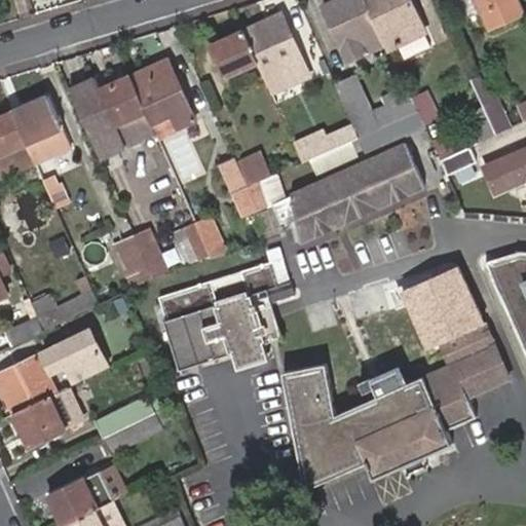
[(379,31),(365,0),(343,0),(326,8),(348,62),(367,53),(361,40),(379,31)]
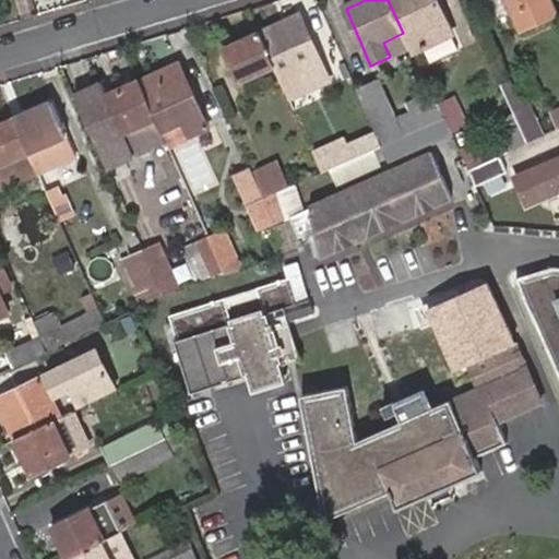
[(411,48),(412,51),(421,46),(428,61),(459,47),(435,0),(388,0),(403,33),(411,48)]
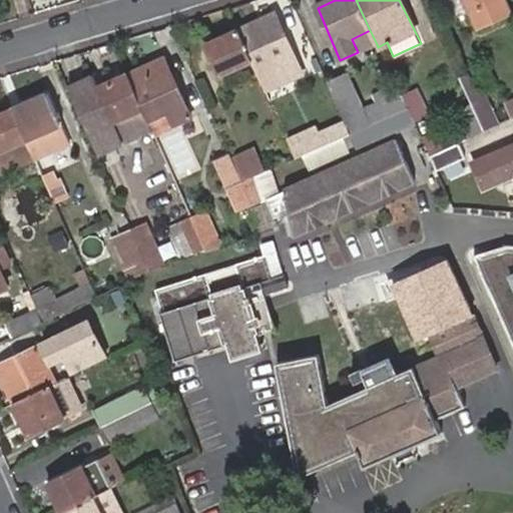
[(459,0),(475,32),(509,17),(500,0),(459,0)]
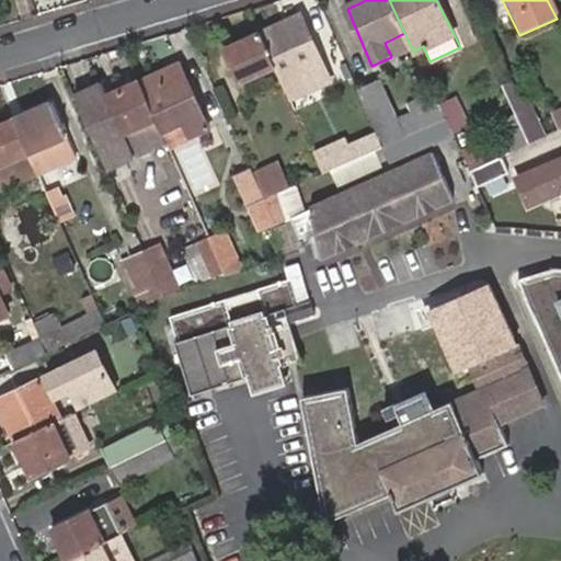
[(274,66),(277,71),(293,65),(298,77),(323,65),(300,14),(260,32),(274,66)]
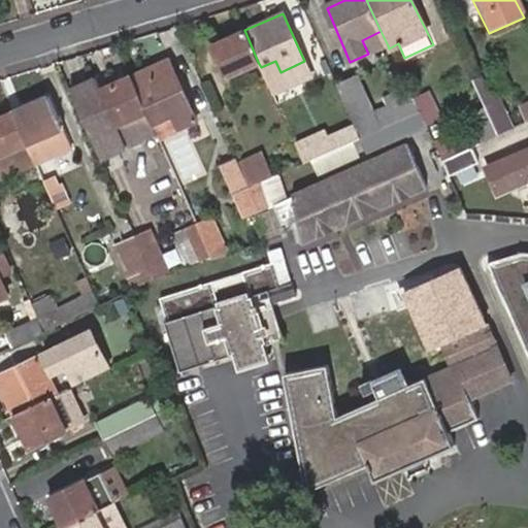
[(258,62),(244,30),(210,45),(224,76),(258,62)]
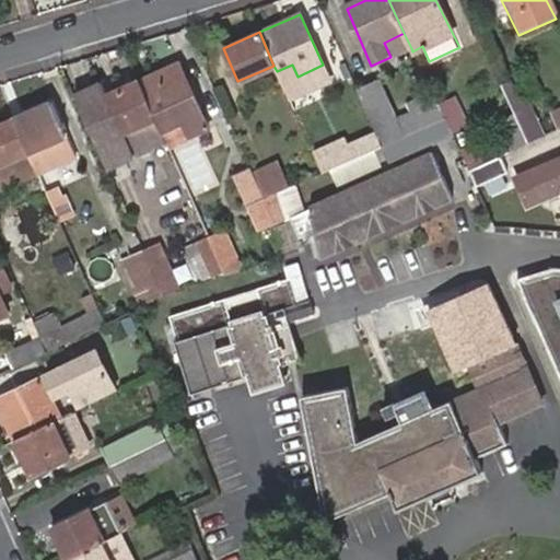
[(391,57),(411,48),(404,33),(384,43),(391,57)]
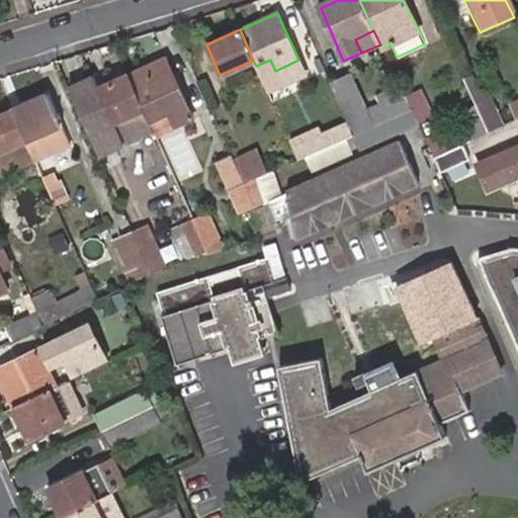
[(167,77),(172,75),(165,59),(160,61),(167,77)]
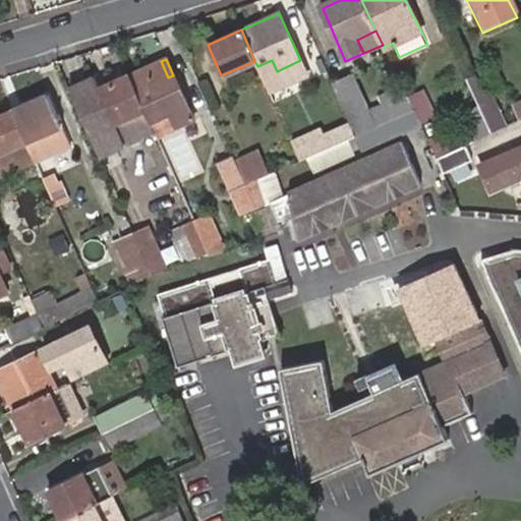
[(145,110),(151,124),(171,116),(176,128),(192,122),(173,75),(168,77),(161,61),(129,76),(145,110)]
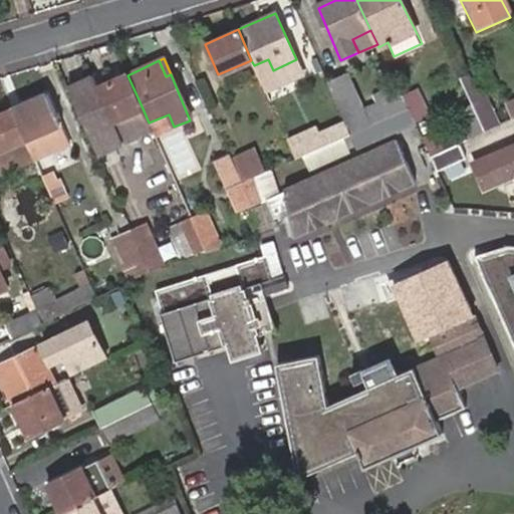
[(342,113),(352,136),(408,111),(401,94),(365,109),(359,93),(354,95),(344,73),(327,80),(342,113)]
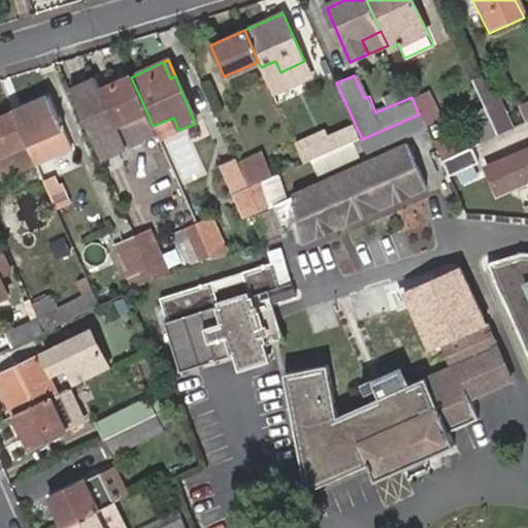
[(146,111),(131,77),(101,91),(96,77),(87,81),(118,151),(126,147),(117,125),(146,111)]
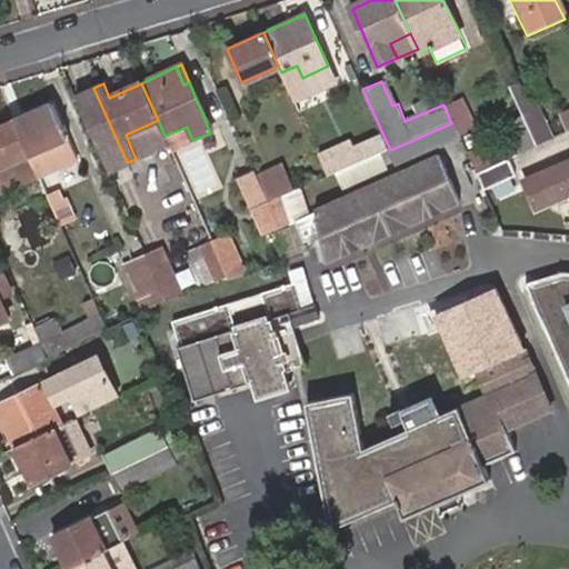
[(93,88),(76,96),(108,170),(127,162),(93,88)]
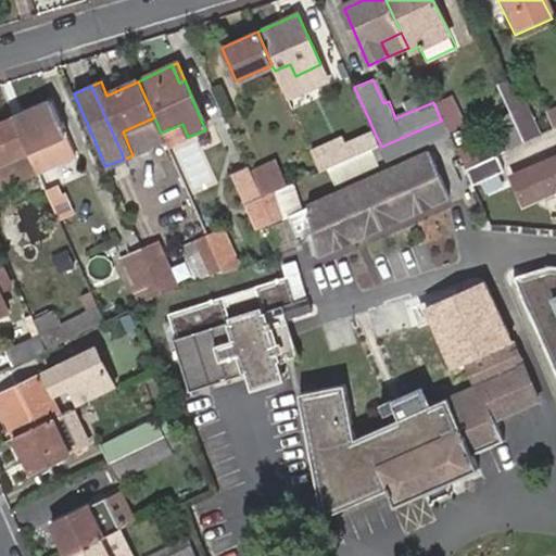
[(510,116),(523,144),(542,137),(527,104),(518,108),(508,87),(500,91),(510,116)]
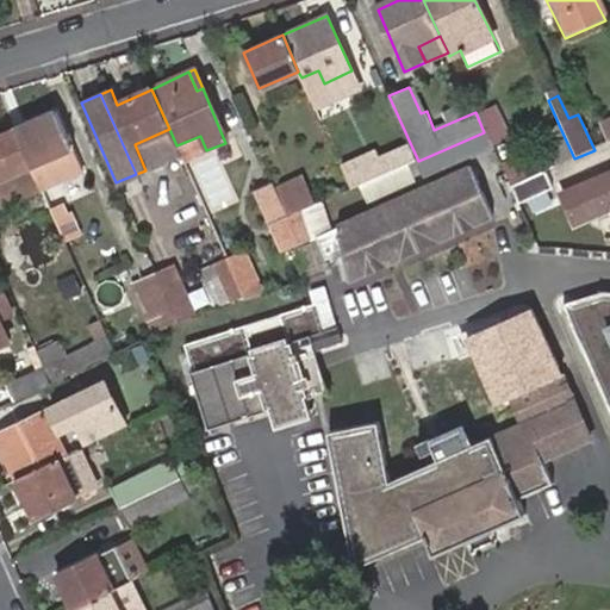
[(475,112),(484,132),(490,144),(508,137),(493,105),(475,112)]
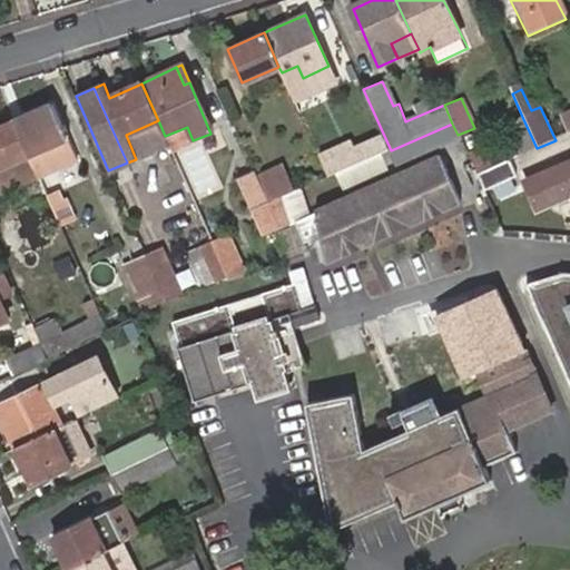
[(52,104),(16,120),(30,154),(37,169),(40,175),(77,158),(52,104)]
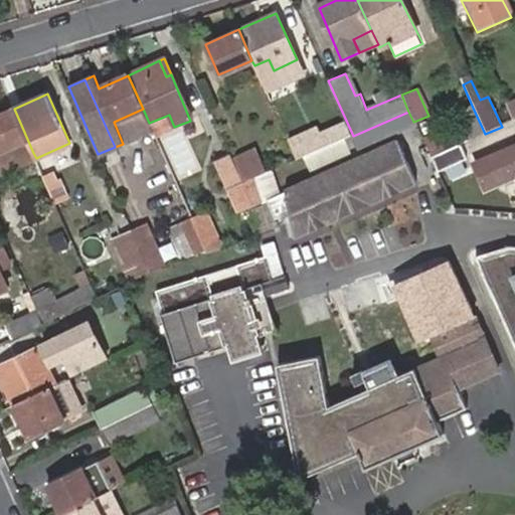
[(458,114),(470,142),(485,134),(473,108),(458,114)]
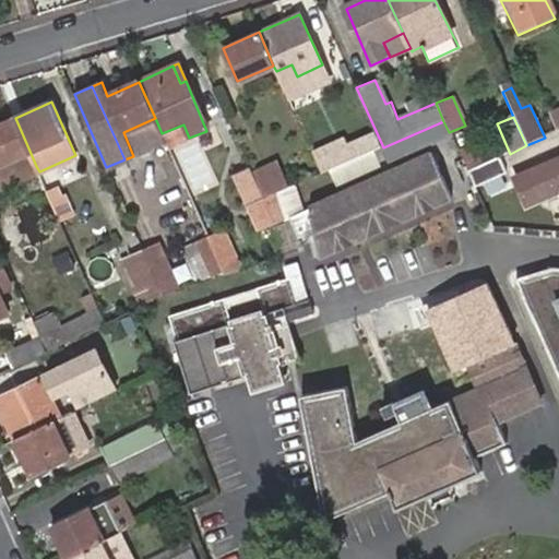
[(0,164),(30,151),(15,118),(0,123),(0,164)]
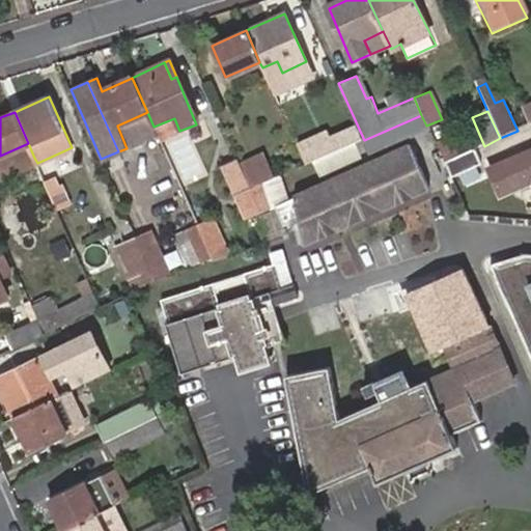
[(154,127),(147,112),(117,126),(127,148),(158,135),(154,127)]
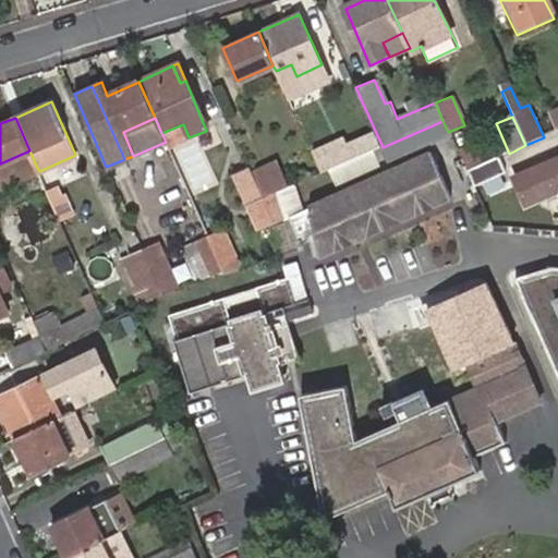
[(383,147),(380,148),(387,162),(389,167),(451,140),(448,132),(443,121),(383,147)]
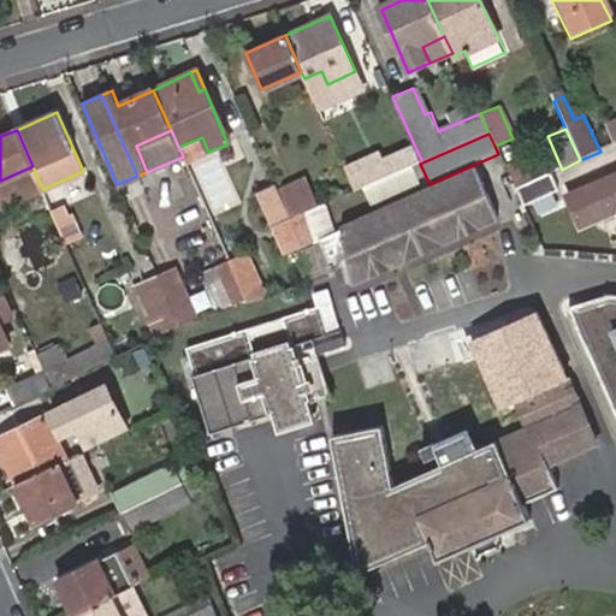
[(422,163),(410,136),(390,144),(400,171),(415,166),(416,165),(420,164),(422,163)]
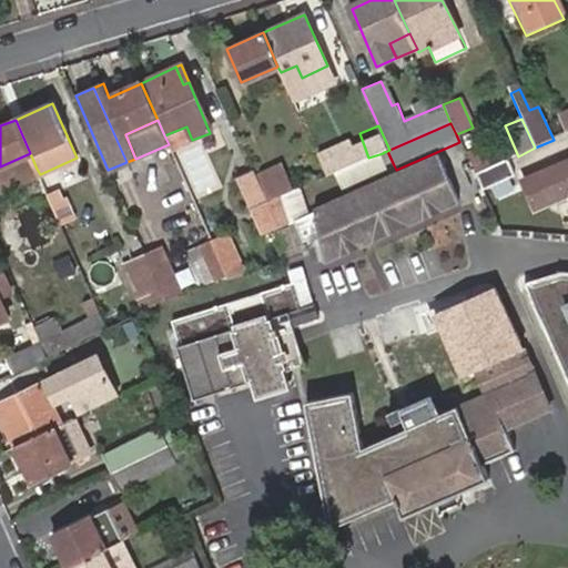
[(320,156),(326,172),(359,158),(352,142),(320,156)]
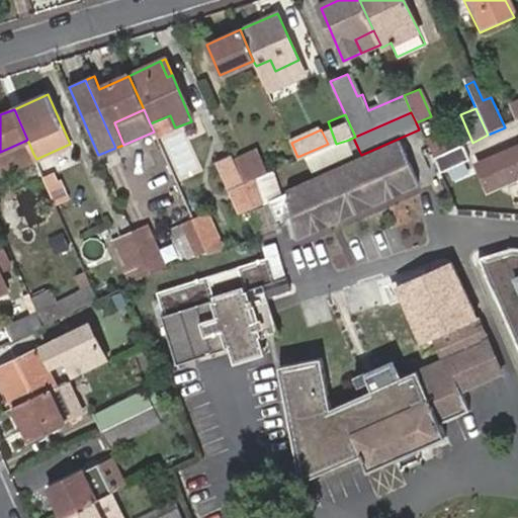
[(353,138),(350,139),(349,140),(354,152),(359,151),(353,138)]
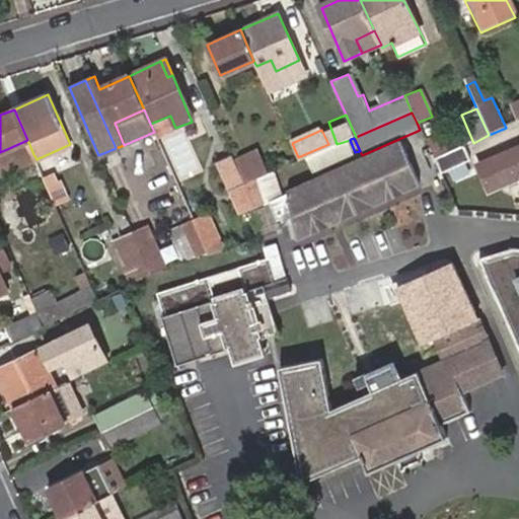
[(27,140),(0,152),(0,168),(33,154),(27,140)]
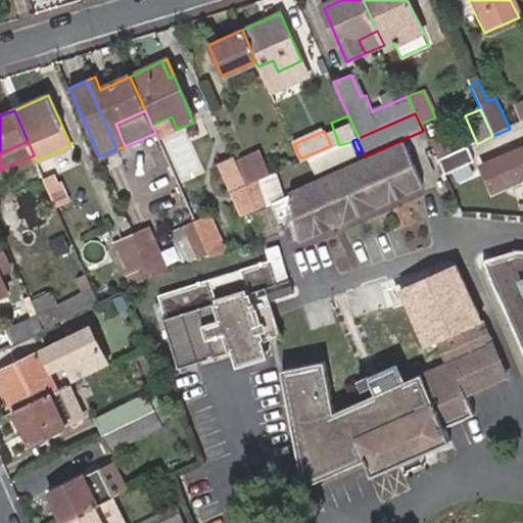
[(327,181),(292,195),(279,201),(271,204),(278,224),(291,219),(295,217),(300,242),(338,226),(346,223),(351,221),(377,208),(423,188),(403,146),(358,168),(357,168),(327,181)]
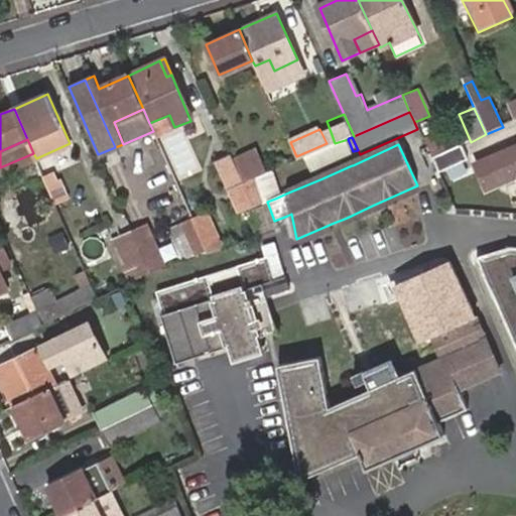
[(432,160),(438,174),(467,161),(460,147),(432,160)]
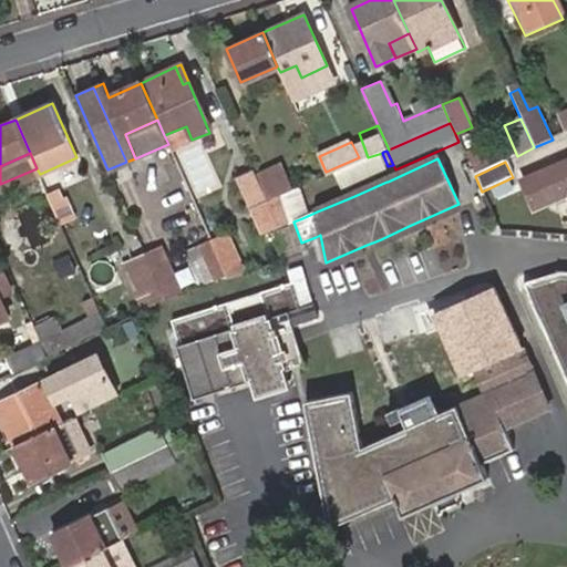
[(566,163),(523,184),(536,210),(566,197),(566,163)]
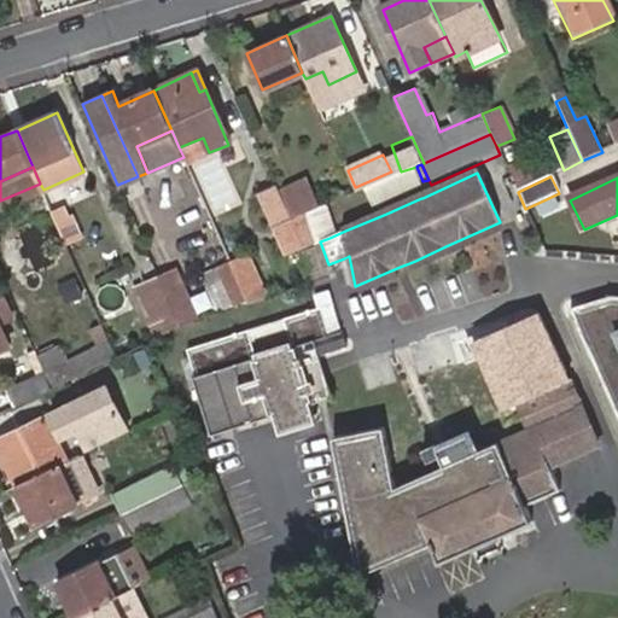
[(304,215),(319,209),(308,187),(298,192),(295,184),(275,192),(290,222),(304,215)]
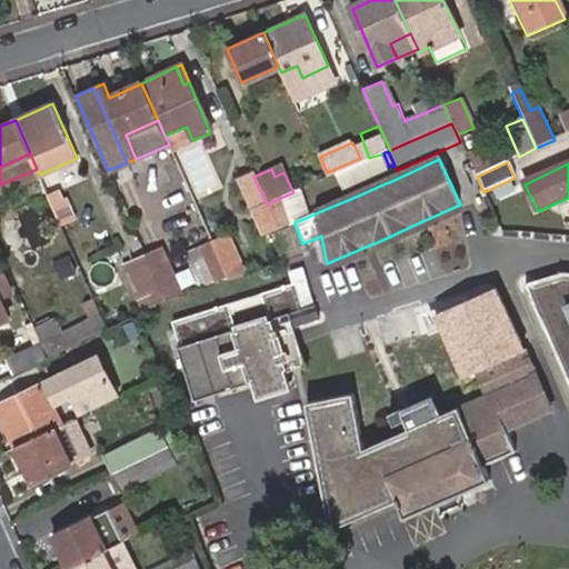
[(249,211),(267,205),(253,177),(238,183),(249,211)]
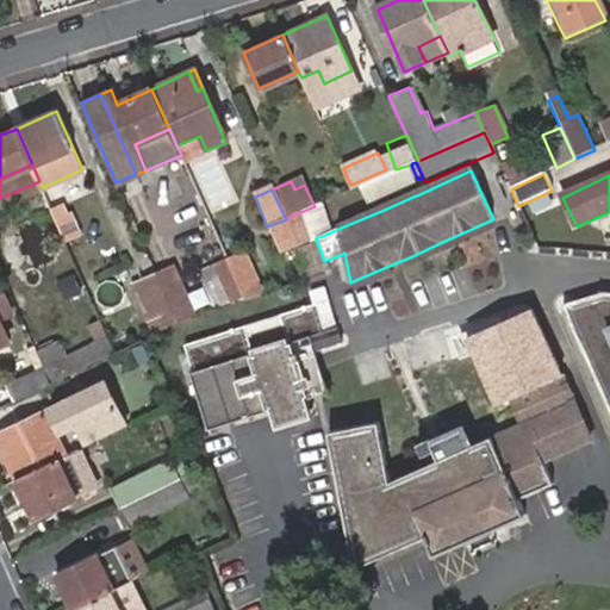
[(315,206),(300,212),(312,240),(316,238),(325,235),(316,206),(315,206)]
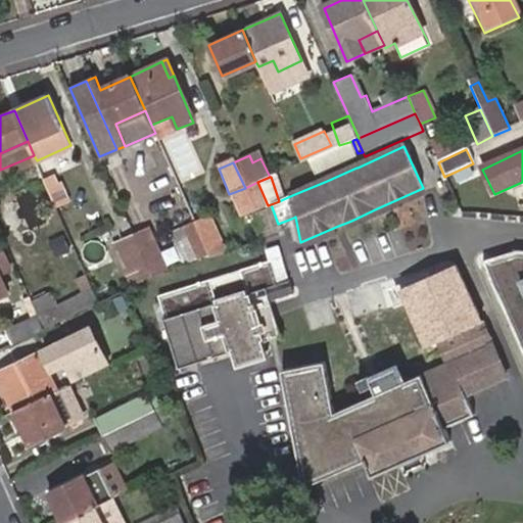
[(257,182),(245,188),(254,211),(268,205),(257,182)]
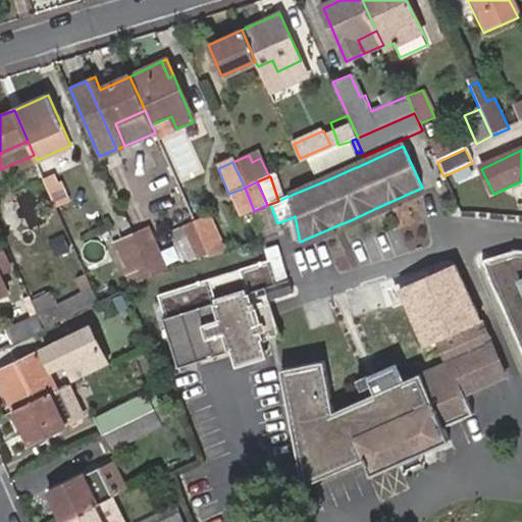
[(245,188),(228,194),(238,217),(254,211),(245,188)]
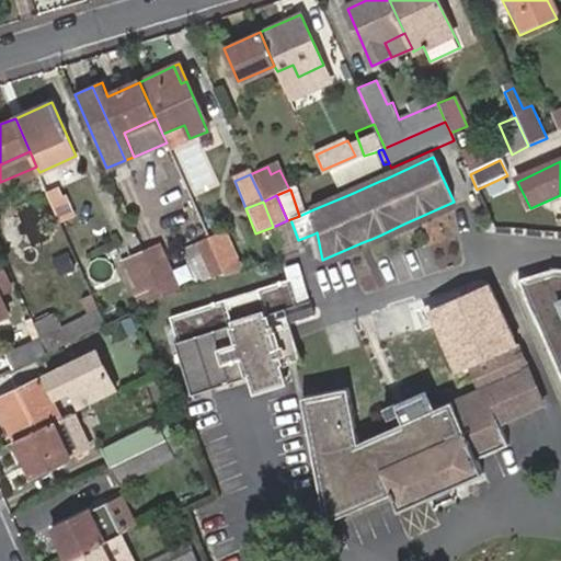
[(221,265),(224,270),(239,262),(226,232),(209,239),(221,265)]
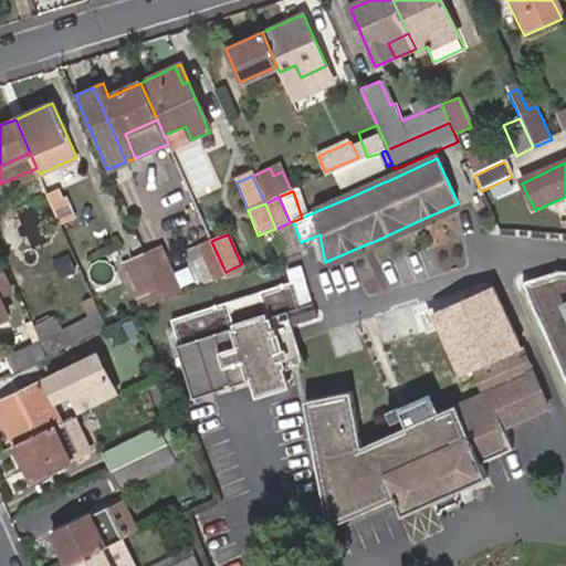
[(215,271),(223,268),(211,241),(203,244),(215,271)]
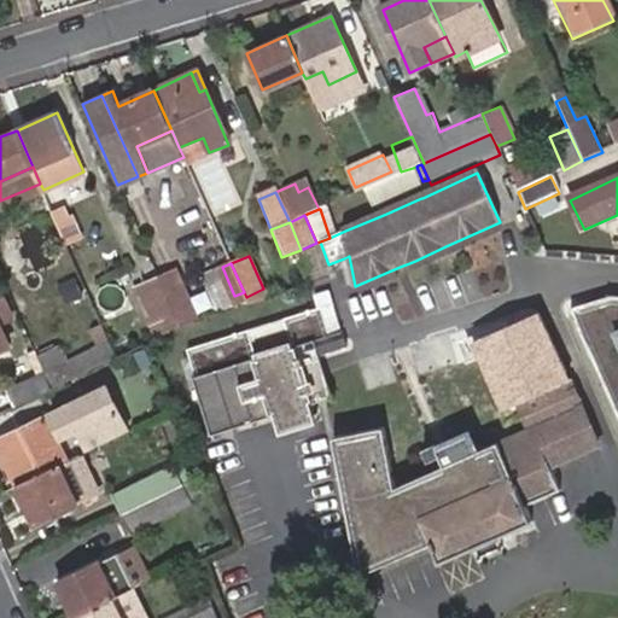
[(158,278),(178,322),(196,315),(176,270),(158,278)]
